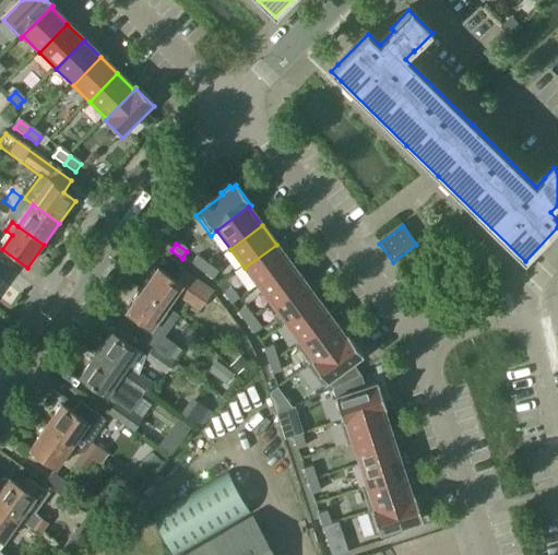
[(258,287),(291,263),(276,245),(245,268),(258,287)]
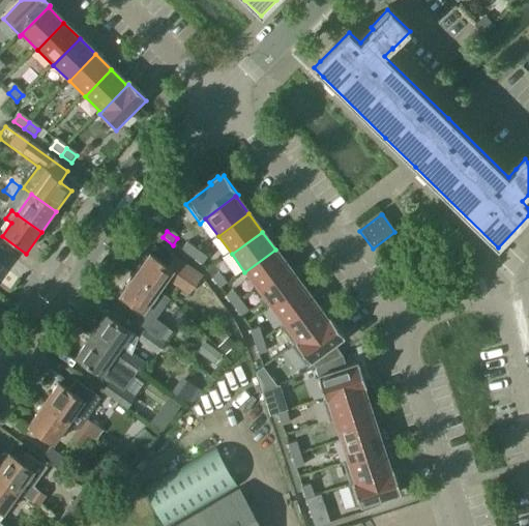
[(186,245),(182,252),(192,260),(197,253),(186,245)]
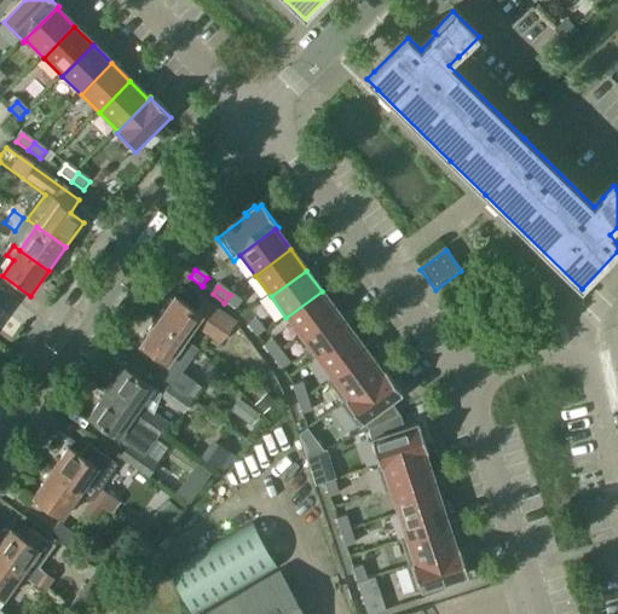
[(301,339),(338,313),(322,291),(286,318),(301,339)]
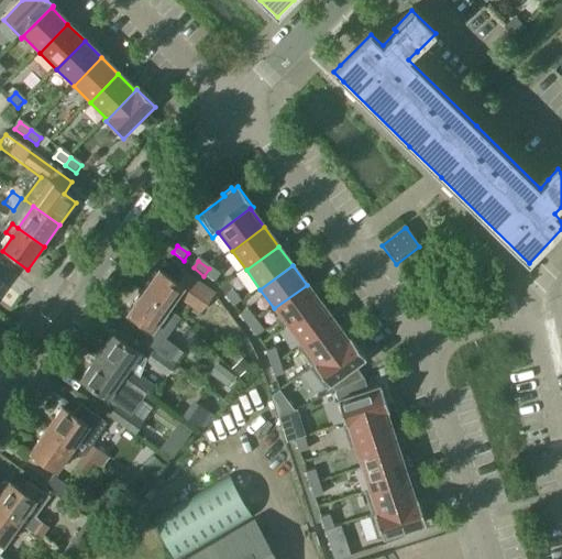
[(220,276),(209,269),(204,276),(215,284),(220,276)]
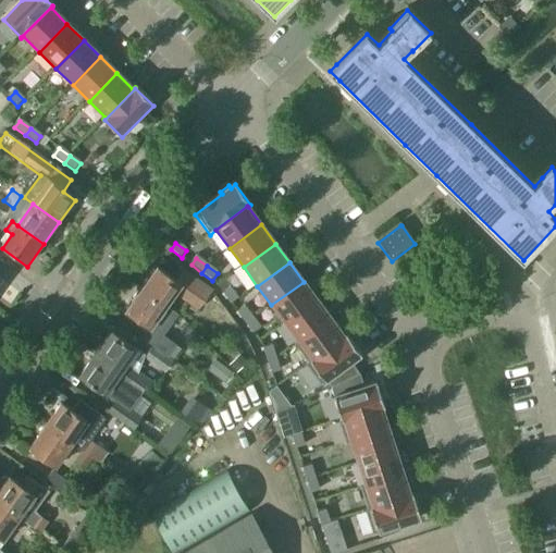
[(211,292),(183,273),(176,283),(158,270),(143,291),(167,308),(175,295),(198,310),(211,292)]
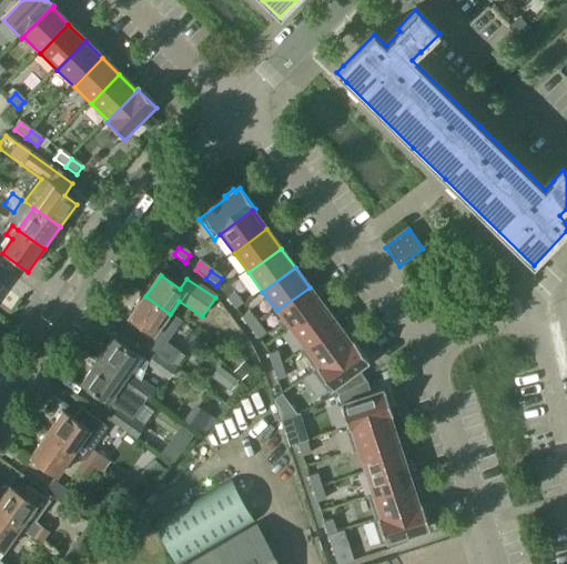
[(291,331),(323,306),(310,288),(276,311),(291,331)]
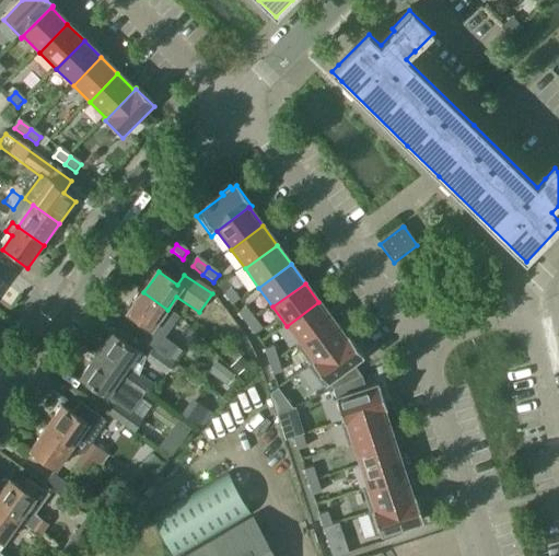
[(232,291),(224,297),(232,308),(240,302),(232,291)]
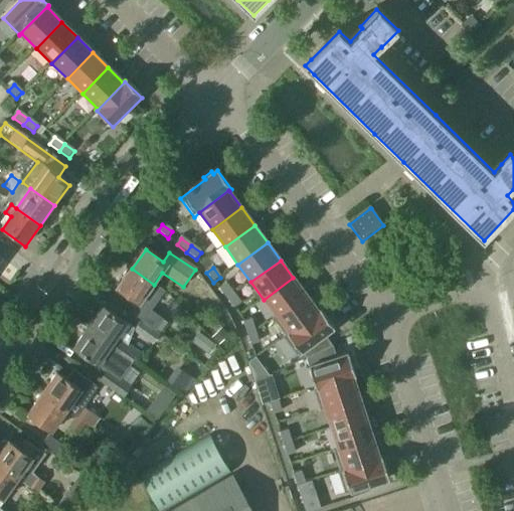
[(164,293),(154,285),(132,269),(118,289),(139,304),(133,314),(155,331),(162,321),(150,313),(164,293)]
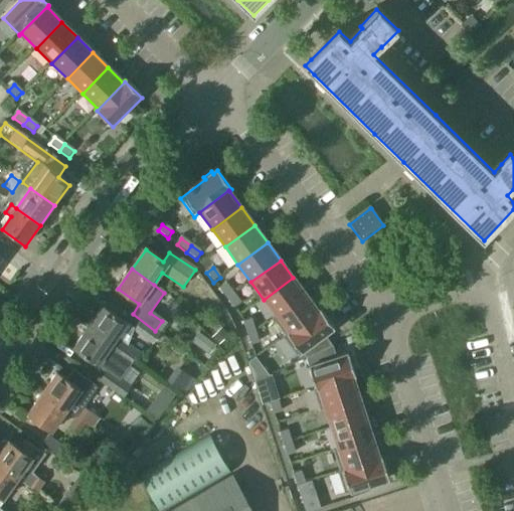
[(277,317),(306,295),(293,278),(264,300),(276,316),(277,317)]
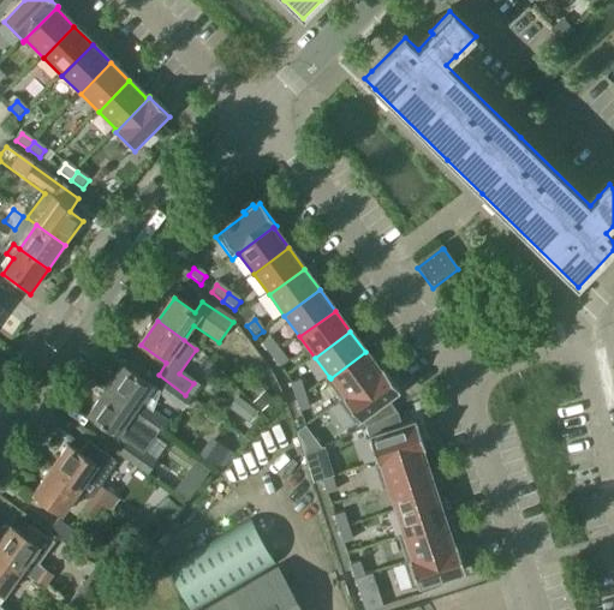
[(270,340),(262,346),(272,358),(279,352),(270,340)]
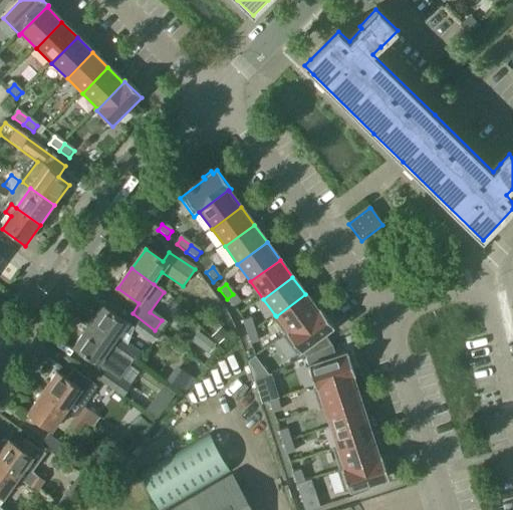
[(240,303),(233,294),(227,299),(234,308),(240,303)]
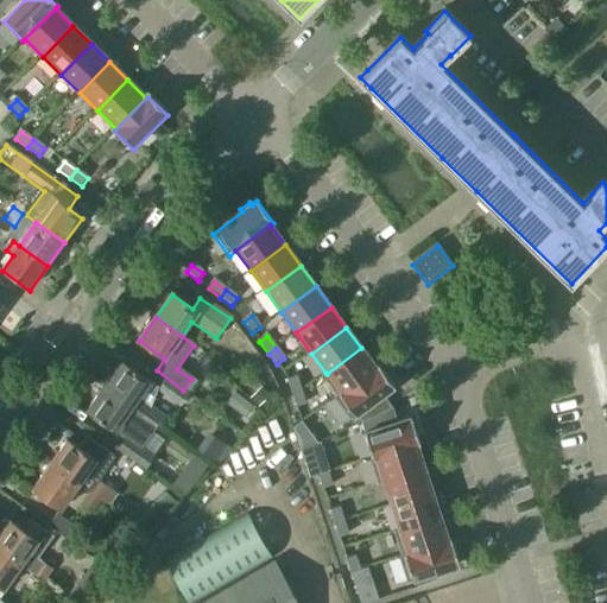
[(377,369),(375,368),(361,348),(327,374),(326,373),(321,376),(336,398),(337,398),(377,369)]
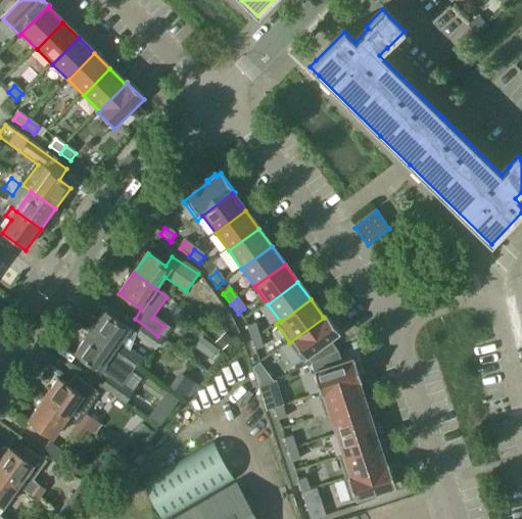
[(105,314),(90,335),(135,367),(139,369),(144,362),(140,360),(130,351),(136,335),(128,330),(105,314)]
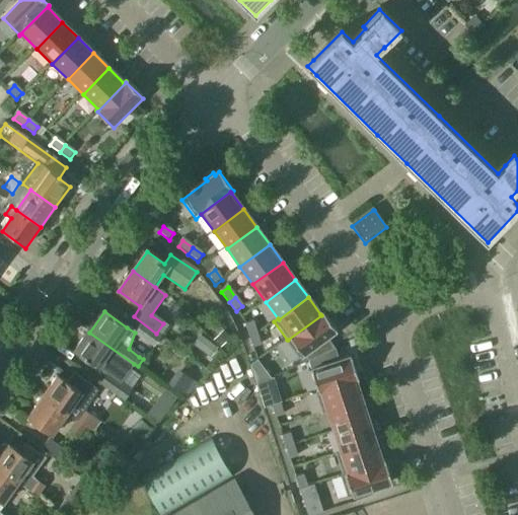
[(287,340),(285,341),(299,360),(304,356),(309,362),(321,356),(335,350),(327,340),(337,332),(322,313),(320,314),(321,315),(288,340),(287,340)]
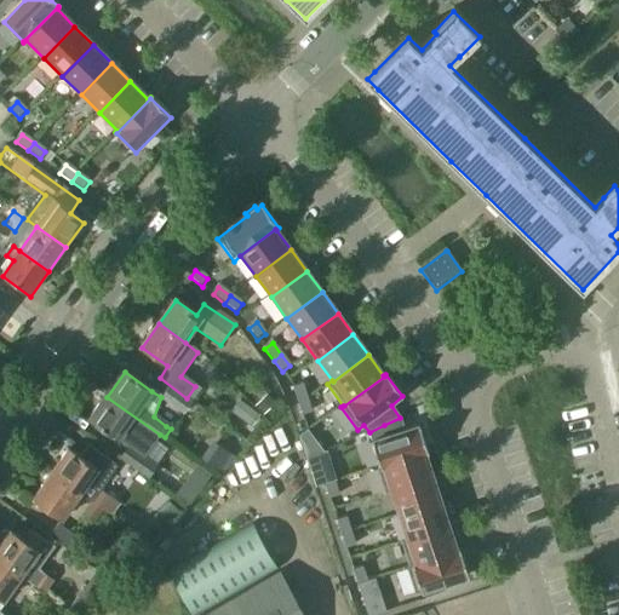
[(303,386),(293,390),(298,403),(308,401),(303,386)]
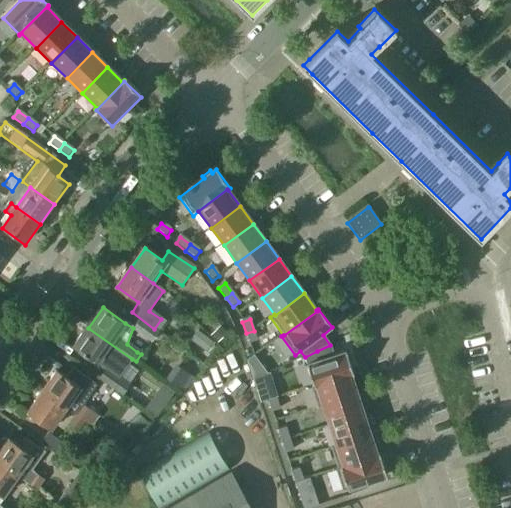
[(160,334),(143,322),(136,332),(152,344),(160,334)]
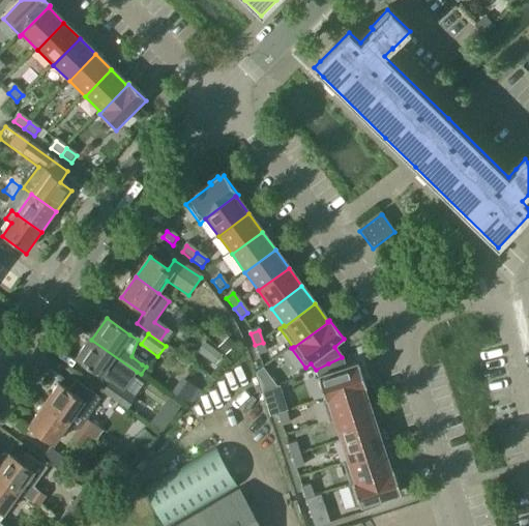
[(91,340),(77,360),(111,384),(104,395),(127,411),(134,401),(122,392),(131,380),(137,372),(91,340)]
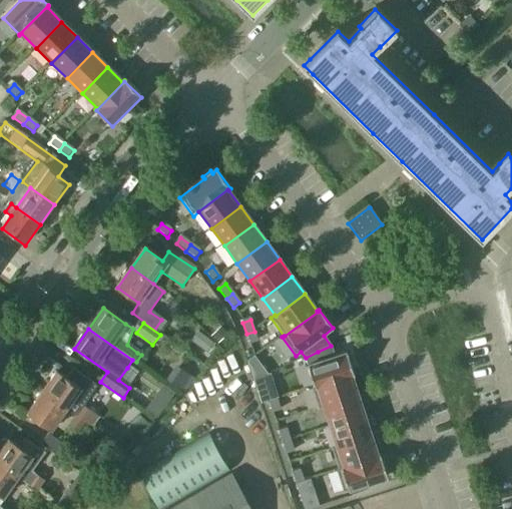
[(222,331),(214,338),(221,346),(229,338),(222,331)]
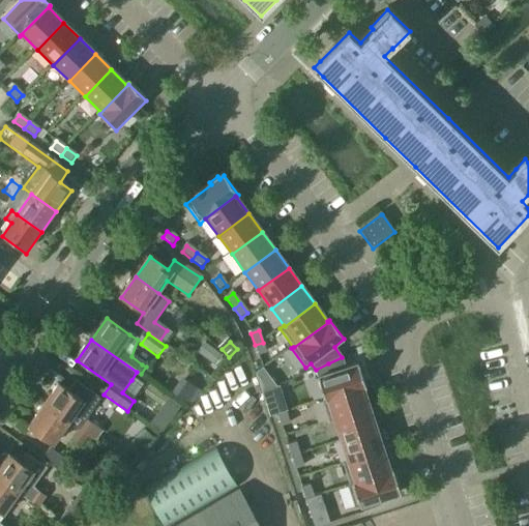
[(267,354),(263,343),(255,345),(259,357),(267,354)]
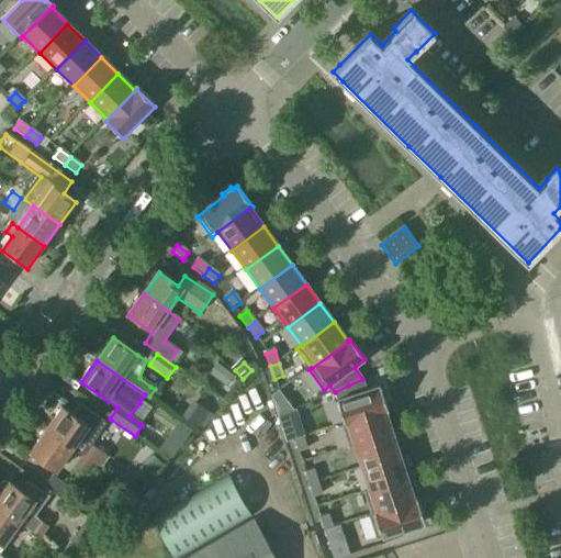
[(351,397),(337,402),(345,424),(345,425),(385,412),(385,413),(388,412),(380,388),(367,392),(362,379),(348,386),(351,397)]
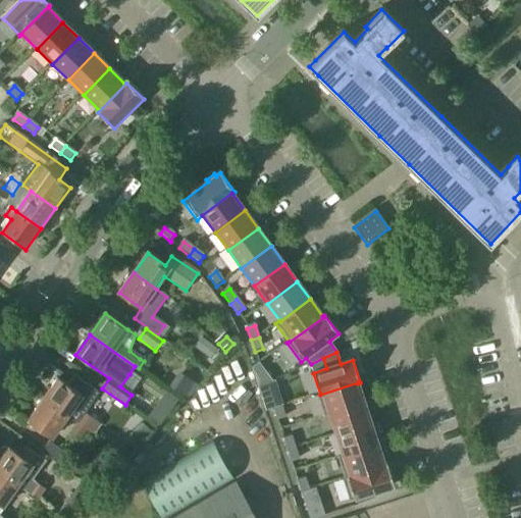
[(259,365),(252,370),(258,390),(266,386),(273,383),(259,365)]
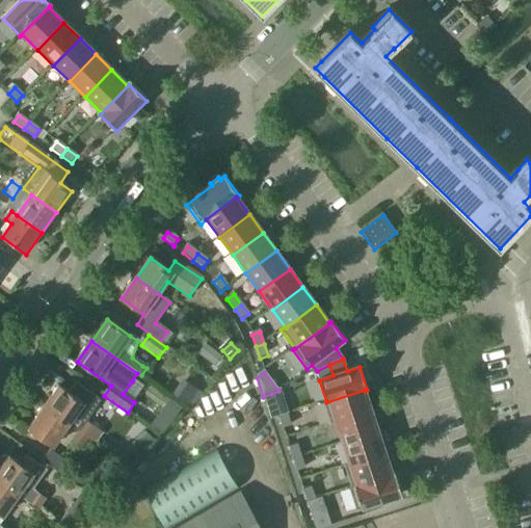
[(186,384),(177,398),(188,406),(198,392),(186,384)]
